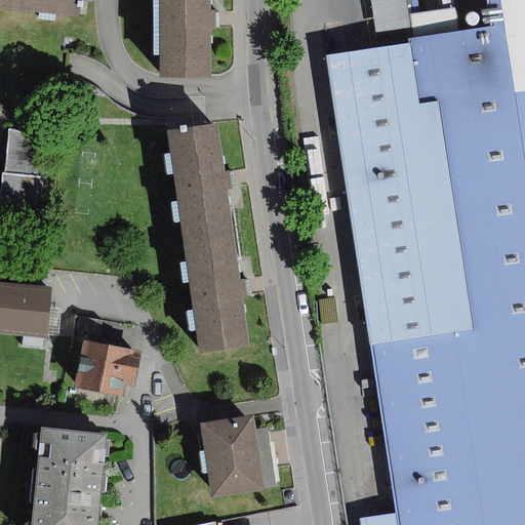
[(0,0),(0,9),(80,19),(82,0),(0,0)]
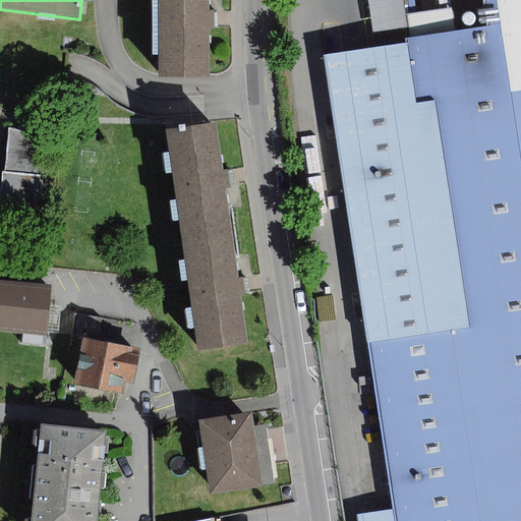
[(159,0),(159,77),(211,77),(211,27),(217,27),(217,19),(217,11),(211,11),(210,0),(159,0)]
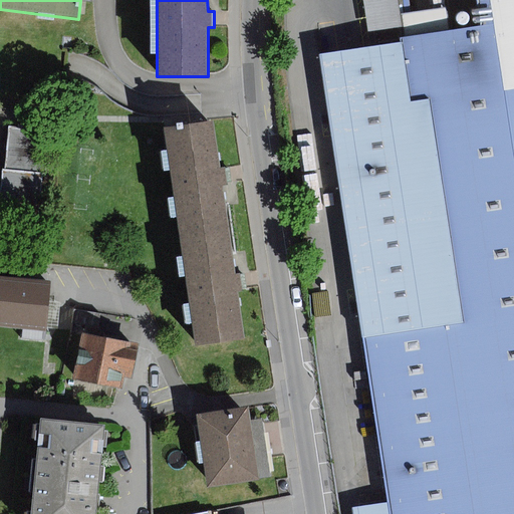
[(319,50),(364,338),(513,314),(513,0),(489,0),(493,23),(451,30),(405,37),(319,50)]
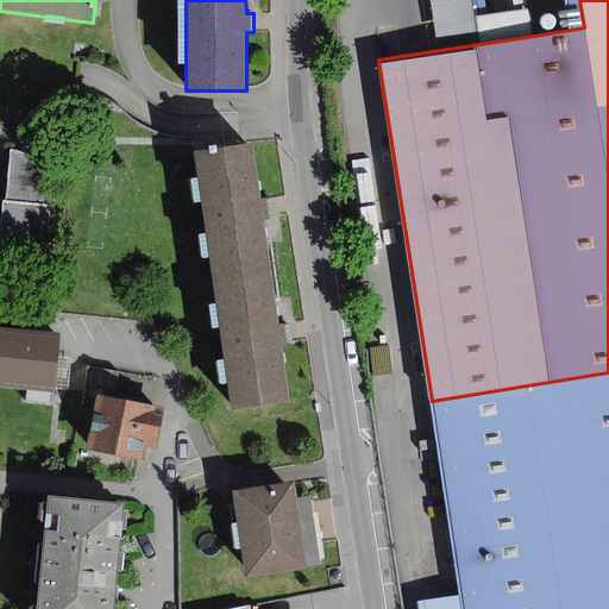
[(469,0),(429,0),(434,38),(473,32),(469,0)]
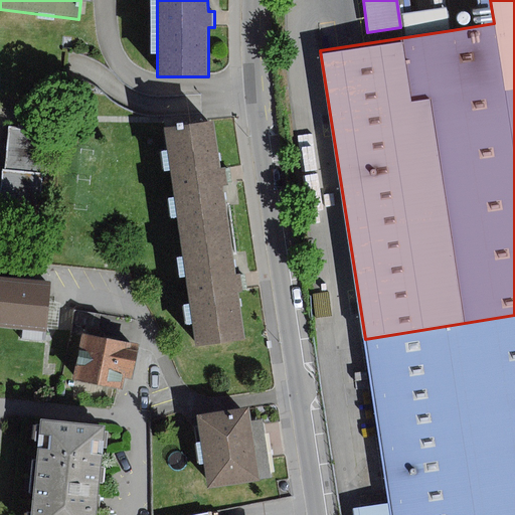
[(402,15),(405,37),(452,30),(449,8),(402,15)]
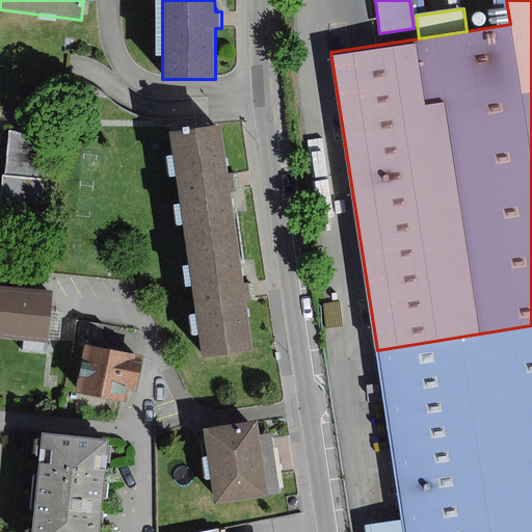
[(475,25),(477,26),(480,27),(482,26),(484,25),(486,23),(487,21),(487,19),(486,17),(485,15),(483,14),(481,12),(479,12),(477,12),(475,14),(474,16),(473,19),(473,21),(474,23),(475,25)]
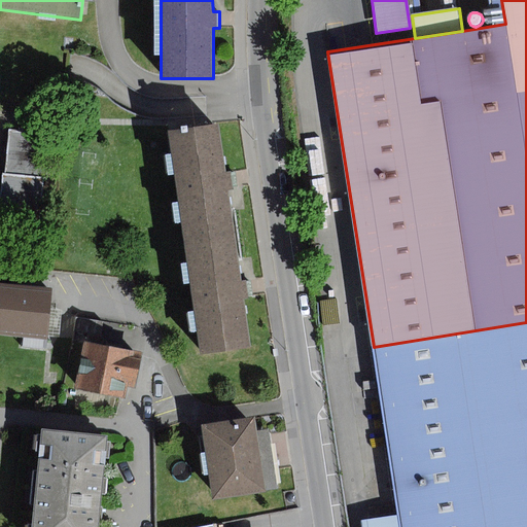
[(221,124),(170,131),(200,356),(252,349),(246,300),(251,299),(250,290),(249,282),(243,283),(231,191),(237,191),(236,181),(234,171),(227,172),(221,124)]
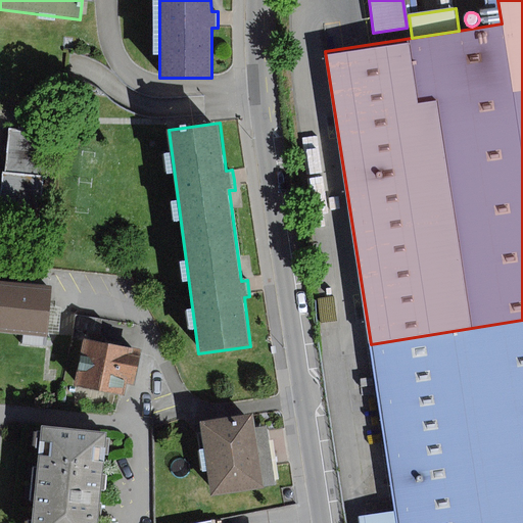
[(51,133),(9,129),(6,173),(2,172),(0,192),(0,234),(39,238),(44,178),(47,178),(51,133)]
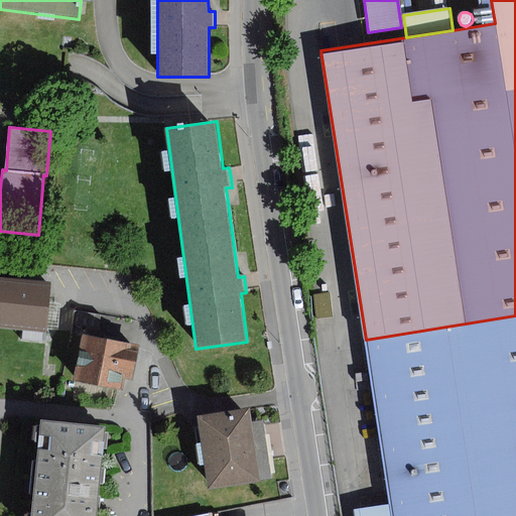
[(0,329),(45,334),(46,329),(48,302),(50,286),(0,281),(0,329)]
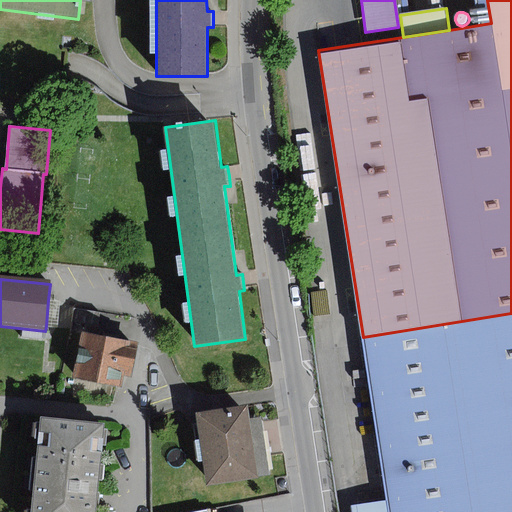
[(60,301),(48,300),(46,326),(57,327),(60,301)]
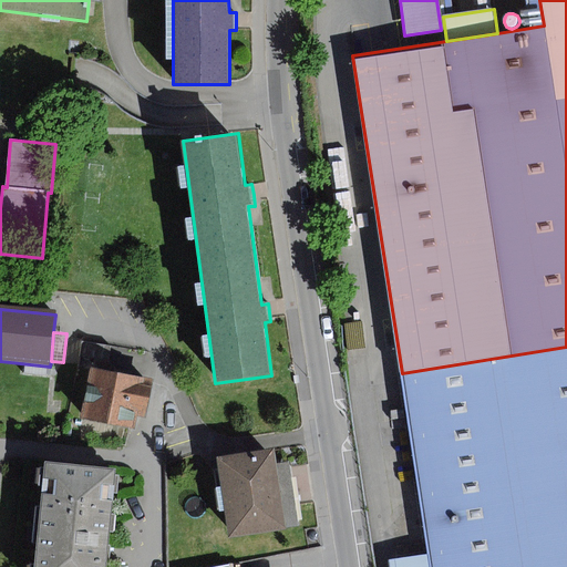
[(111,347),(82,342),(80,357),(107,362),(111,347)]
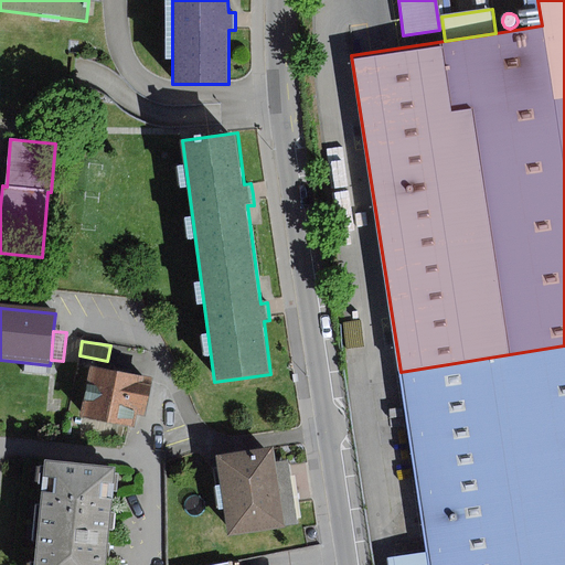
[(564,564),(564,345),(401,372),(426,555),(392,561),(392,564),(564,564)]
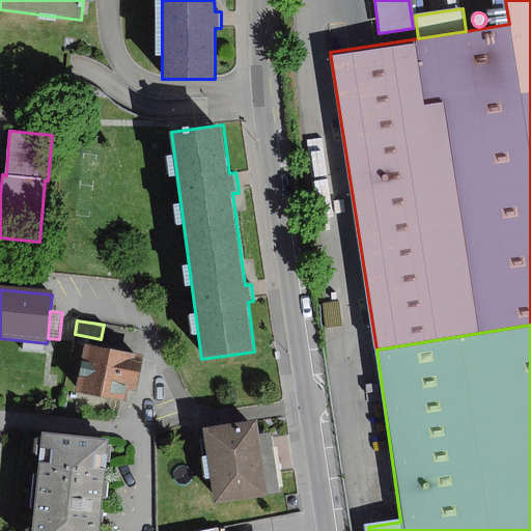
[(144,356),(86,344),(77,393),(123,402),(127,389),(137,391),(144,356)]
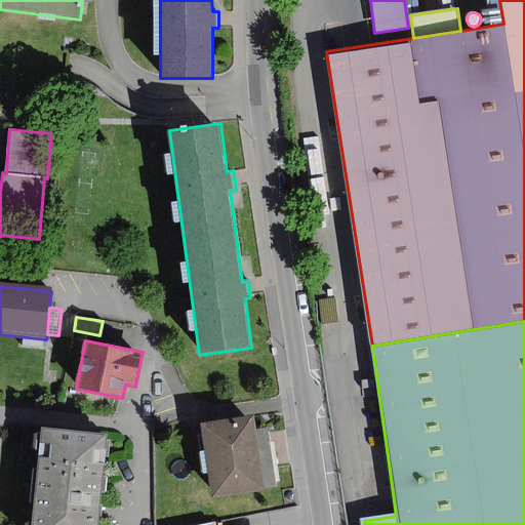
[(254,417),(203,425),(214,499),(267,492),(267,488),(277,486),(273,461),(261,463),(254,417)]
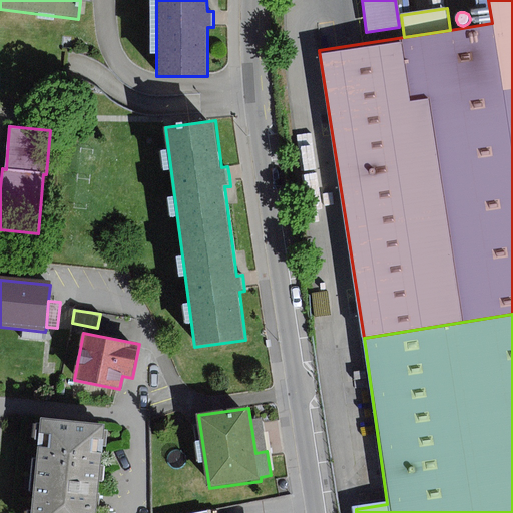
[(106,425),(44,419),(34,512),(96,512),(98,501),(106,425)]
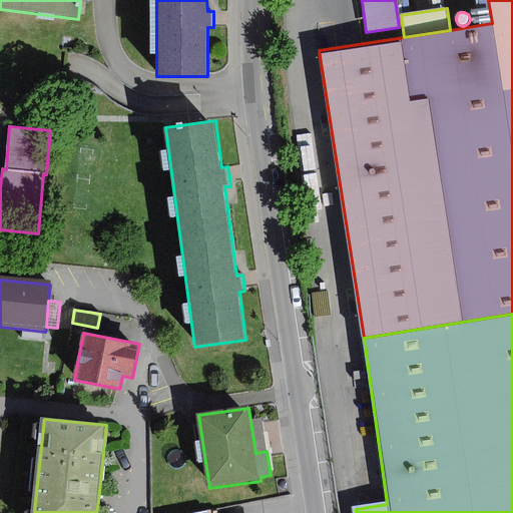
All buildings are outlined.
